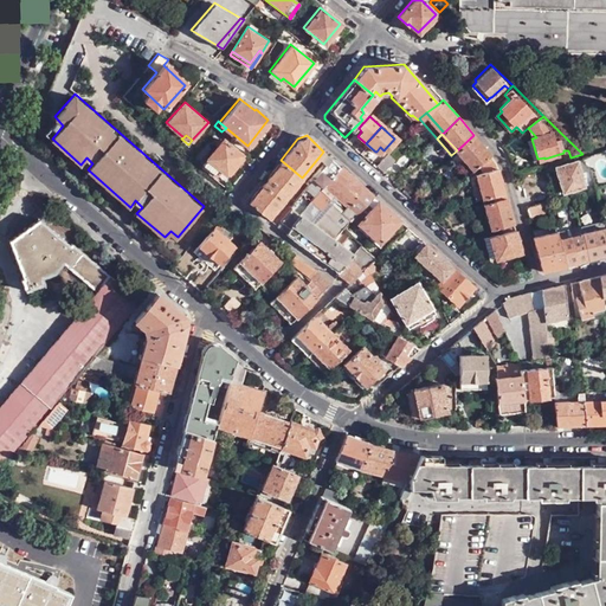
[(490,154),(474,135),(457,150),(472,169),(479,163),(490,154)]
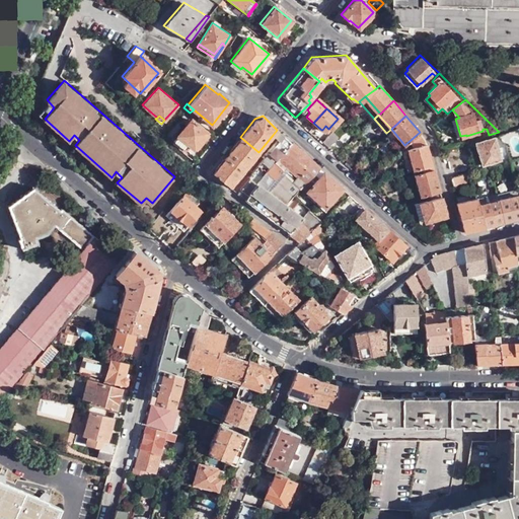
[(194,148),(207,132),(191,119),(174,139),(184,148),(189,143),(194,148)]
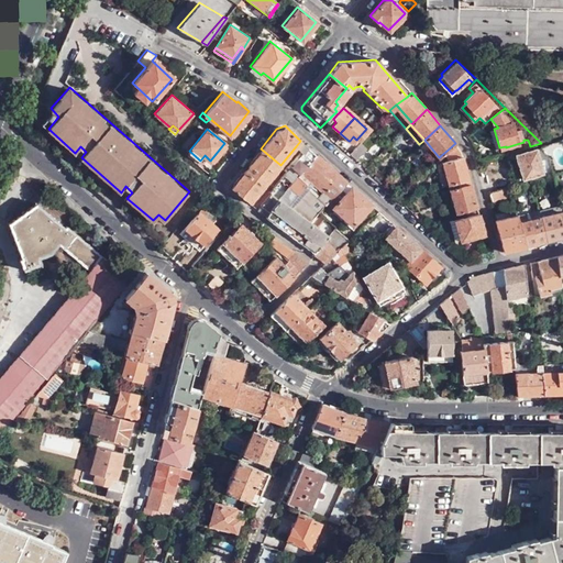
[(424,140),(419,144),(434,161),(439,157),(424,140)]
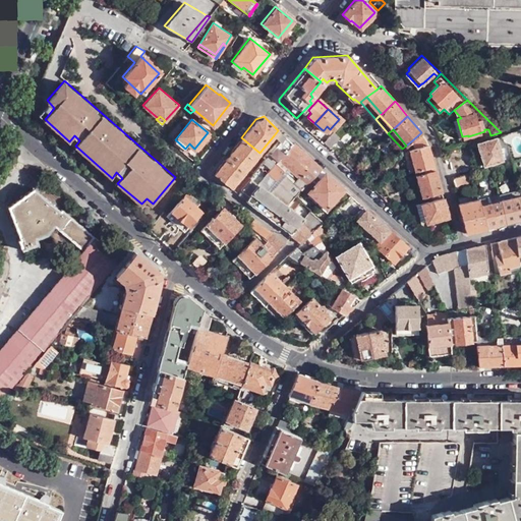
[(291,141),(278,130),(274,135),(277,138),(270,148),(272,149),(268,153),(276,160),(291,141)]
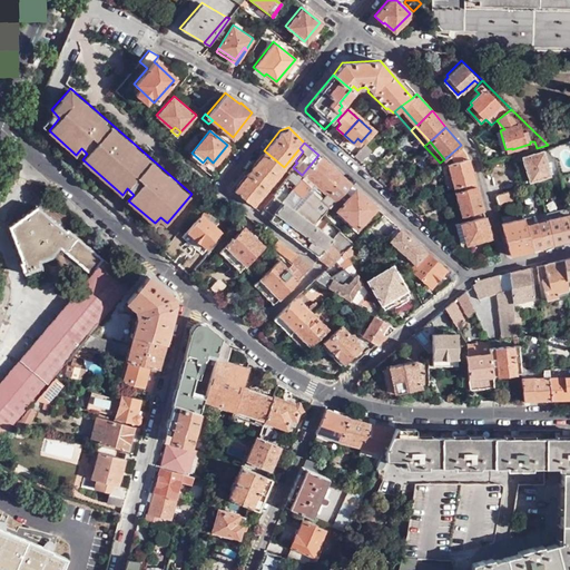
[(363,143),(353,155),(360,161),(371,150),(363,143)]
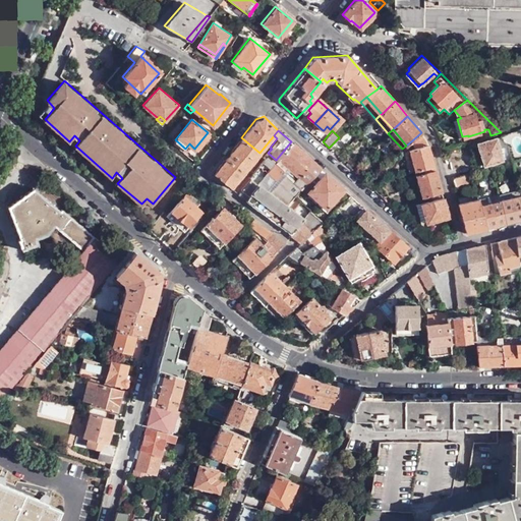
[(428,146),(421,132),(412,140),(415,148),(409,150),(415,170),(433,165),(428,146)]
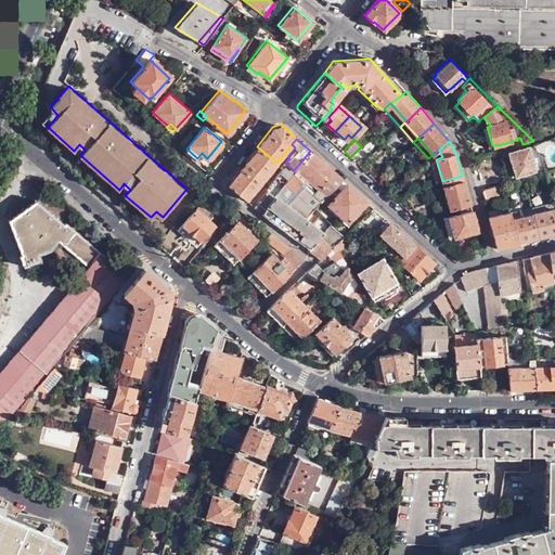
[(539,176),(545,173),(544,170),(539,147),(538,145),(510,152),(511,155),(503,156),(504,159),(508,176),(515,175),(516,176),(534,171),(532,160),(536,159),(539,176)]
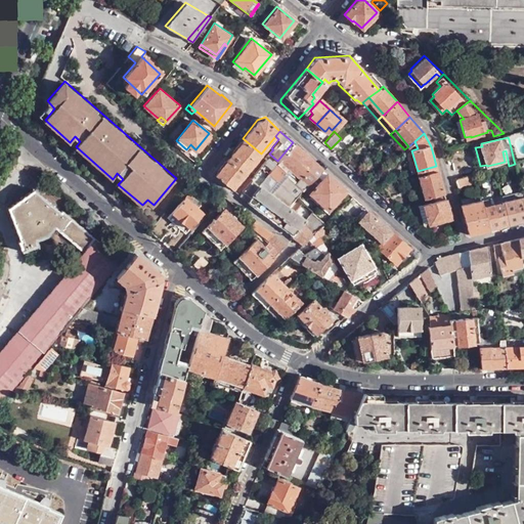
[(261,154),(243,138),(214,175),(231,189),(261,154)]
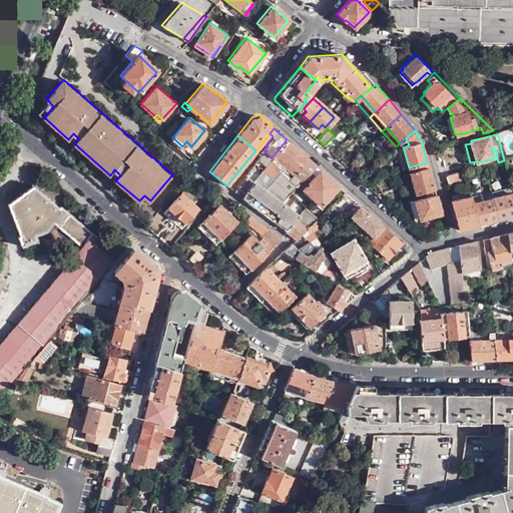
[(316,165),(287,139),(272,157),(273,158),(264,169),(291,193),(316,165)]
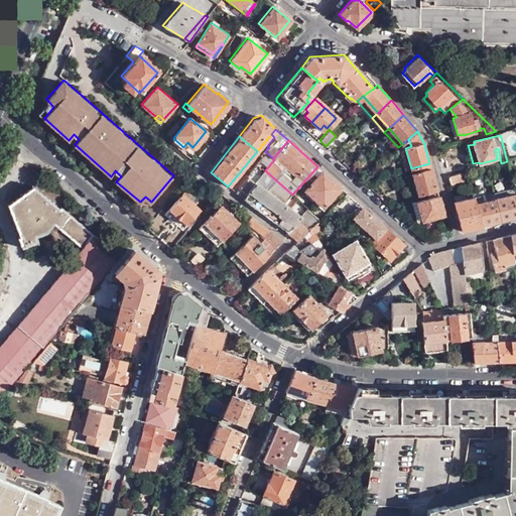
[(437,195),(429,163),(411,168),(419,196),(427,194),(428,198),(437,195)]
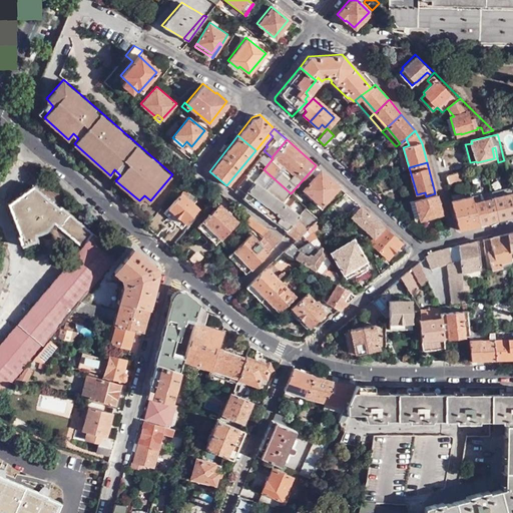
[(444,165),(447,174),(461,171),(459,162),(444,165)]
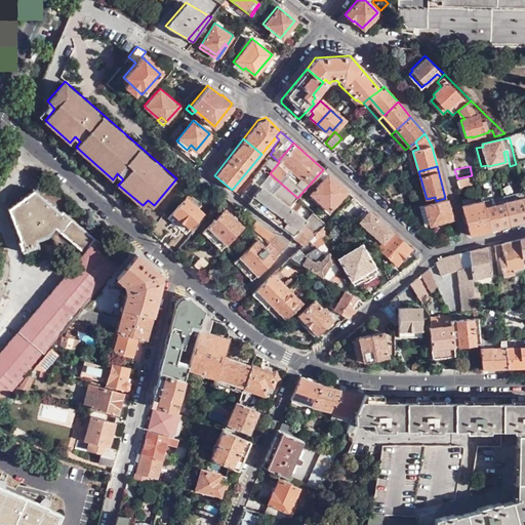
[(346,190),(327,172),(310,192),(328,209),(346,190)]
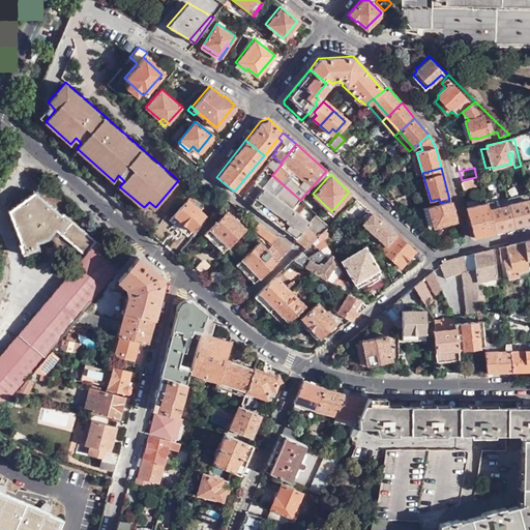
[(272,175),(251,203),(296,239),(307,227),(310,226),(306,223),(292,211),(301,202),(300,200),(272,175)]
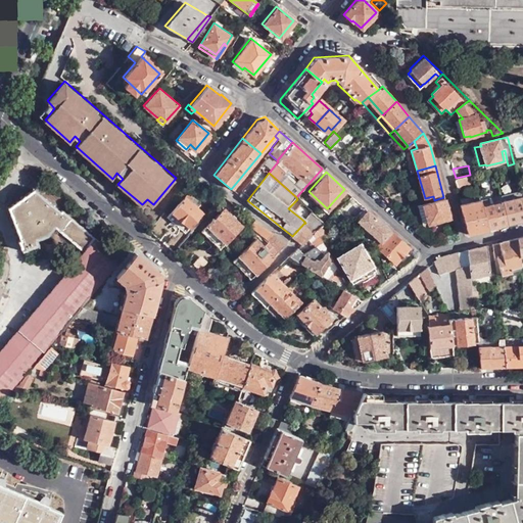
[(208,183),(196,174),(188,184),(198,193),(208,183)]
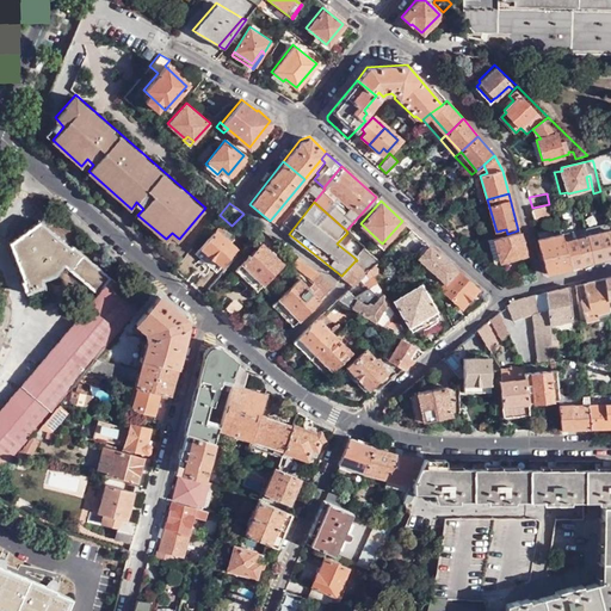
[(549,204),(532,208),(534,216),(551,213),(549,204)]
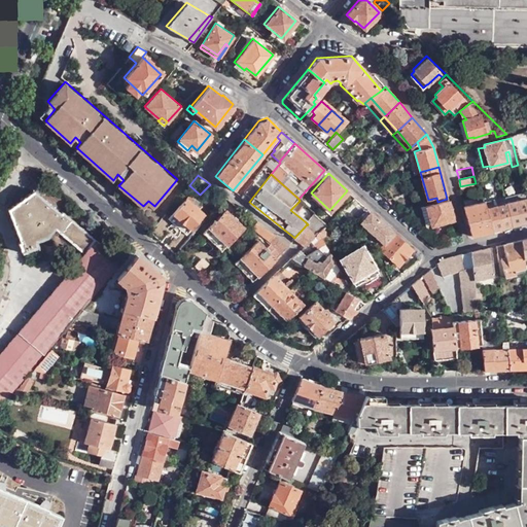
[(19,332),(44,354),(61,334),(121,259),(63,210),(61,211),(35,190),(8,208),(21,241),(19,242),(23,253),(40,246),(38,241),(48,237),(56,229),(85,252),(54,291),(19,332)]
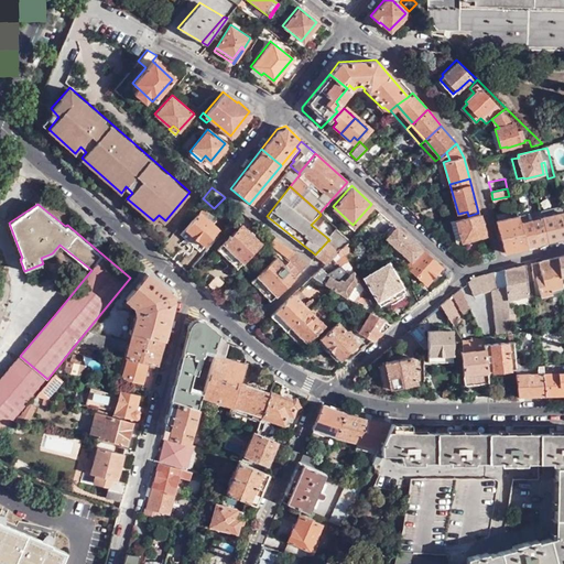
[(545,241),(563,237),(563,218),(563,215),(561,206),(538,212),(545,241)]
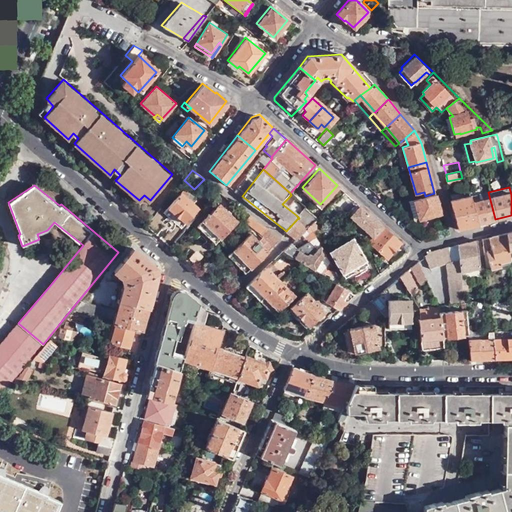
[(356,202),(343,191),(332,202),(345,214),(356,202)]
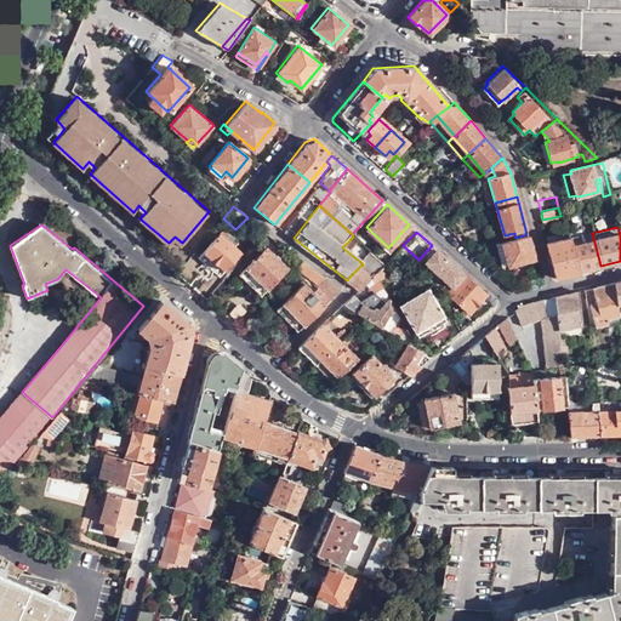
[(237,240),(228,233),(223,238),(218,233),(198,256),(220,275),(240,252),(233,246),(237,240)]
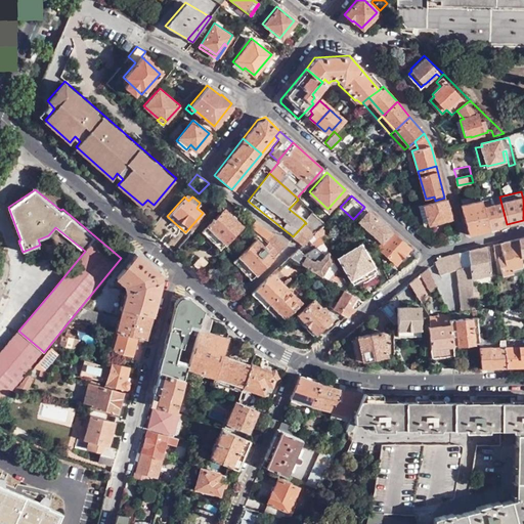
[(489,228),(507,224),(499,197),(482,202),(489,228)]
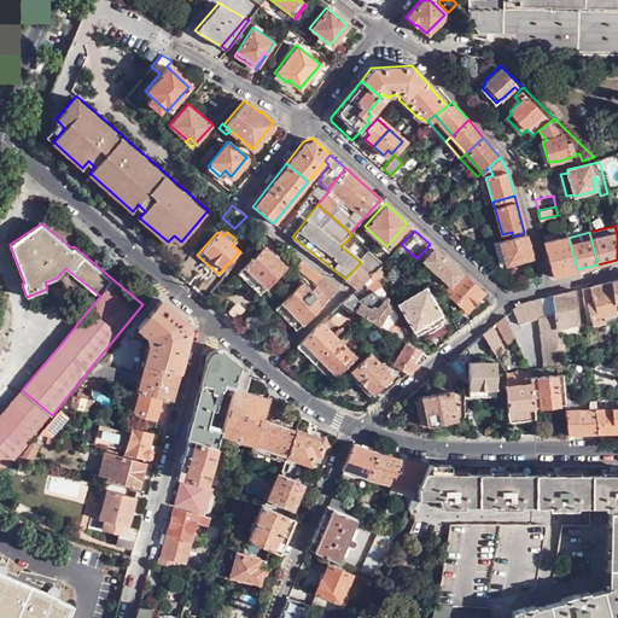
[(531,256),(524,233),(513,237),(500,240),(505,263),(531,256)]
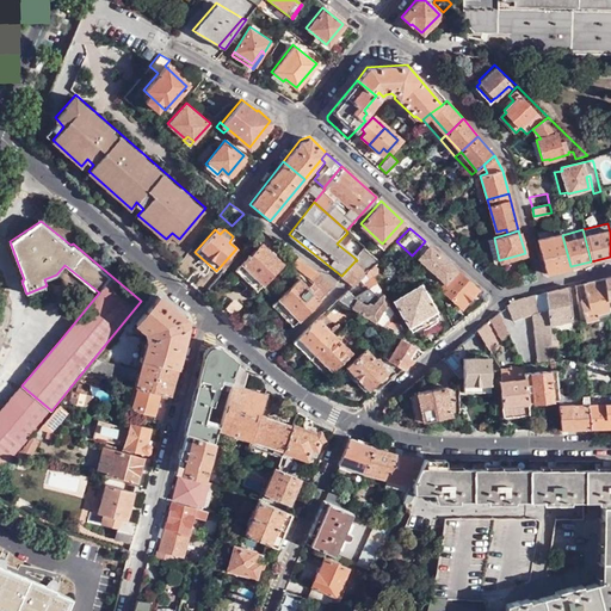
[(547,272),(571,266),(562,235),(561,232),(537,238),(547,272)]
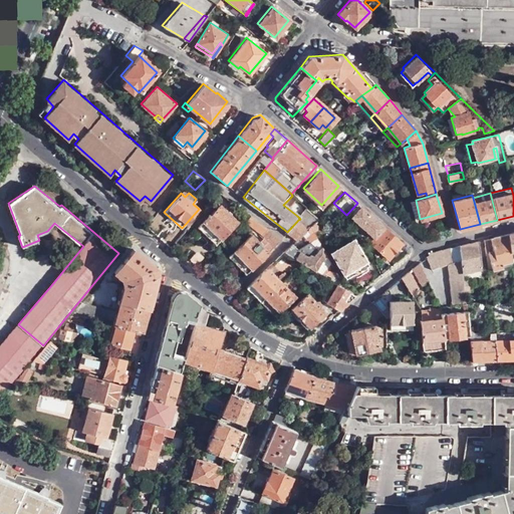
[(420,219),(416,200),(410,201),(415,220),(420,219)]
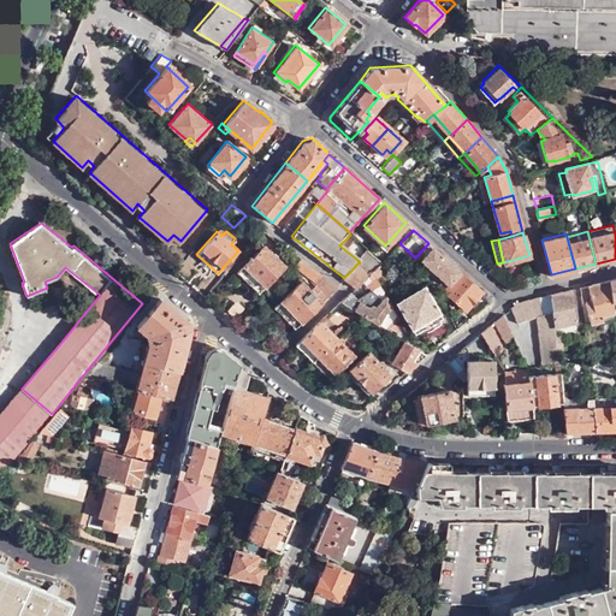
[(285,266),(261,244),(236,273),(258,294),(285,266)]
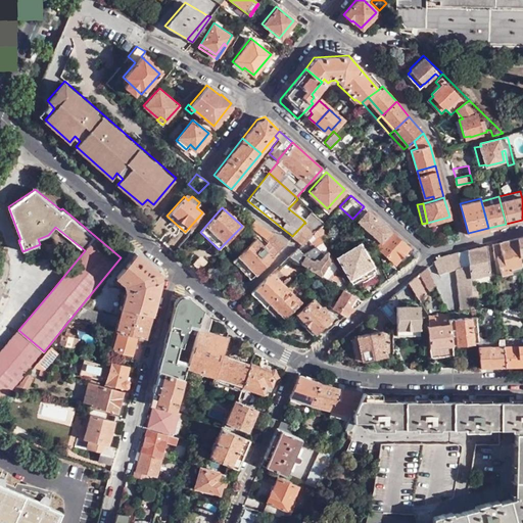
[(390,230),(366,208),(359,217),(363,221),(360,224),(380,241),(390,230)]
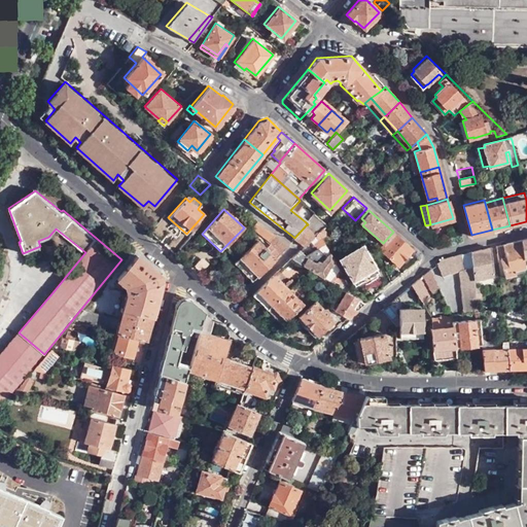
[(313,213),(305,221),(308,224),(306,225),(314,237),(318,233),(325,224),(313,213)]
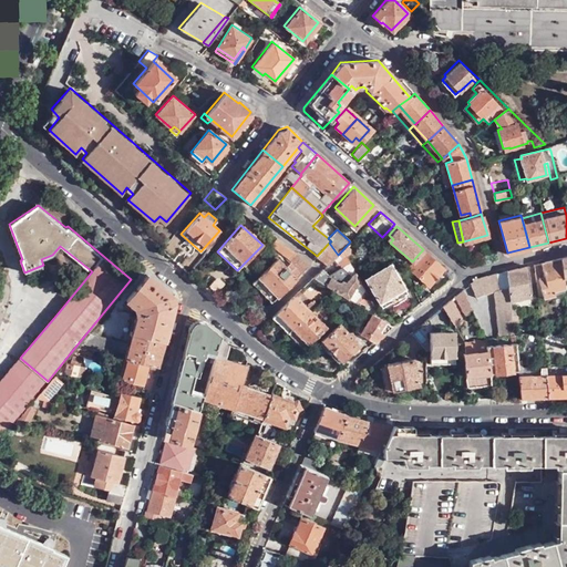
[(310,265),(275,239),(271,244),(289,258),(298,267),(296,268),(289,261),(285,266),(276,258),(251,282),(270,302),(310,265)]
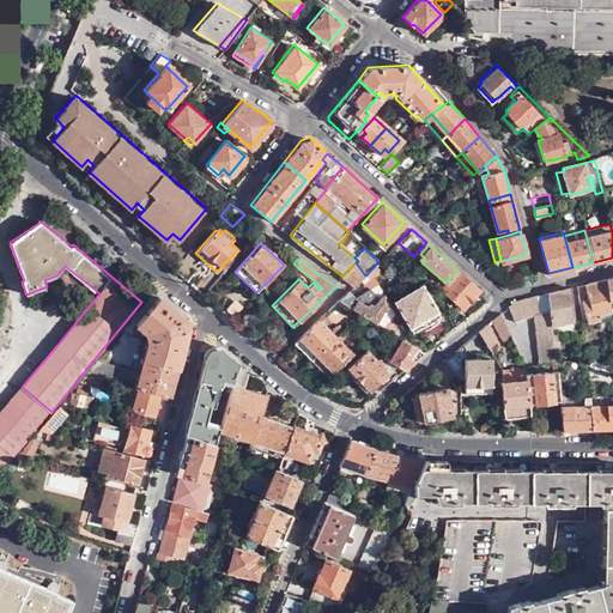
[(343,277),(340,278),(352,287),(365,275),(356,262),(343,277)]
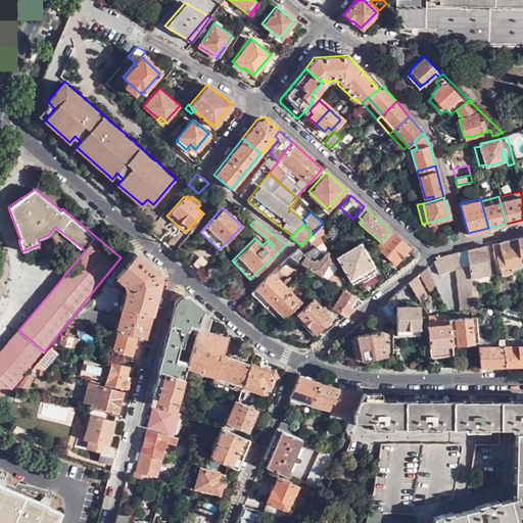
[(409,247),(390,230),(380,241),(377,244),(393,262),(409,247)]
